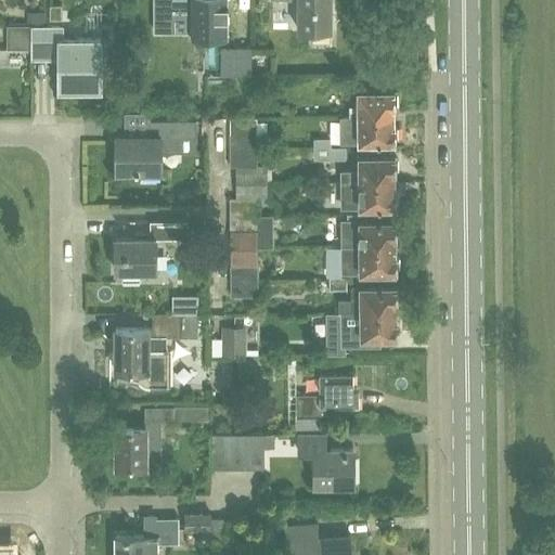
[(153,0),(154,33),(192,33),(192,35),(228,35),(228,16),(230,16),(230,15),(229,15),(229,5),(230,5),(230,4),(228,4),(227,0),(153,0)]
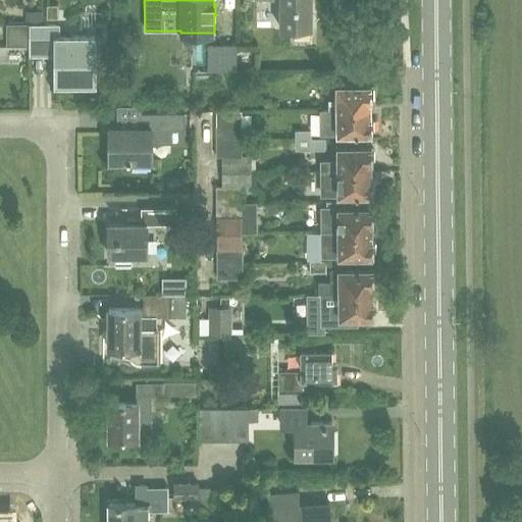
[(279,0),(280,27),(311,27),(311,0),(279,0)]
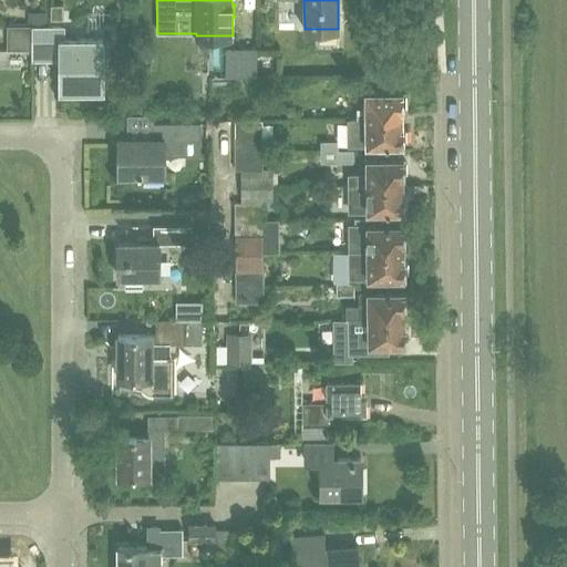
[(28,12),(28,26),(31,26),(47,26),(47,12),(28,12)]
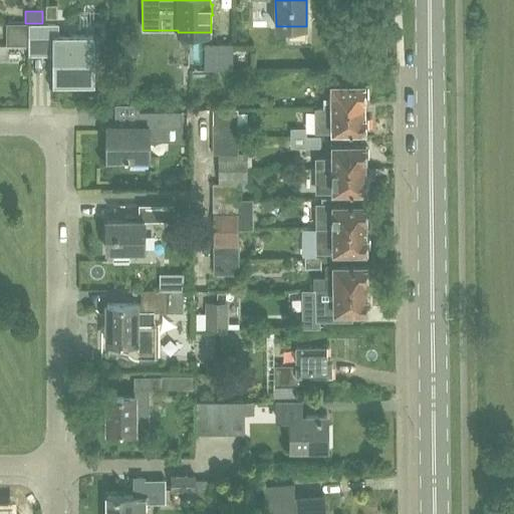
[(25,24),(6,23),(6,45),(28,45),(28,23),(25,23),(25,24)]
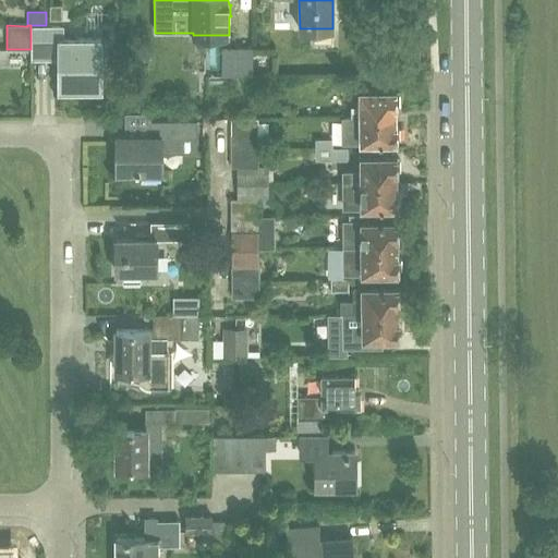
[(102,37),(63,38),(62,26),(46,26),(46,25),(31,25),(31,49),(31,60),(58,59),(58,92),(102,92),(102,37)]
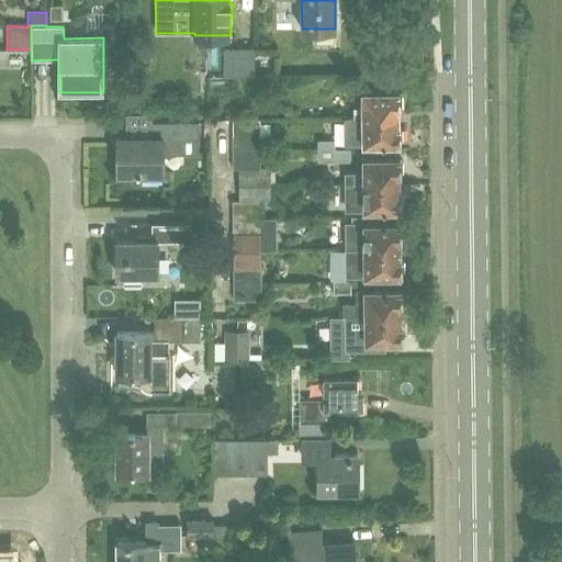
[(238,76),(255,76),(255,46),(228,46),(228,58),(238,58),(238,76)]
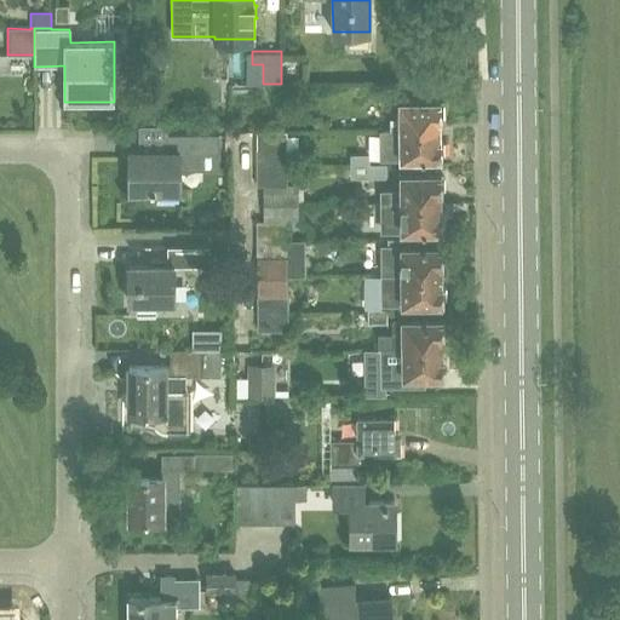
[(390,125),(390,130),(440,128),(438,118),(440,118),(442,115),(442,104),(440,103),(440,101),(417,101),(417,82),(399,82),(399,101),(400,101),(400,118),(400,125),(390,125)]
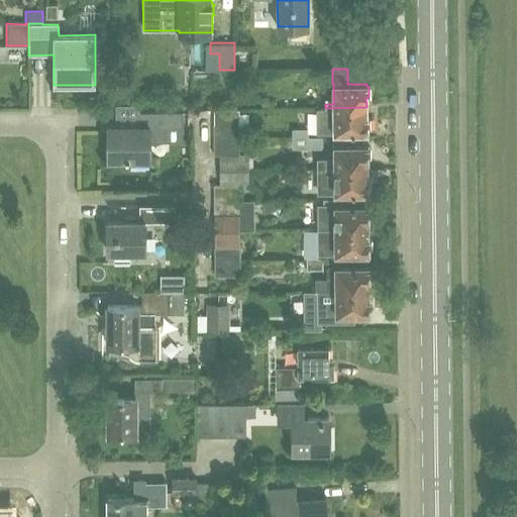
[(325,108),(317,108),(317,128),(317,132),(321,132),(334,132),(367,131),(367,129),(368,129),(370,127),(370,118),(368,117),(367,117),(367,107),(325,108)]
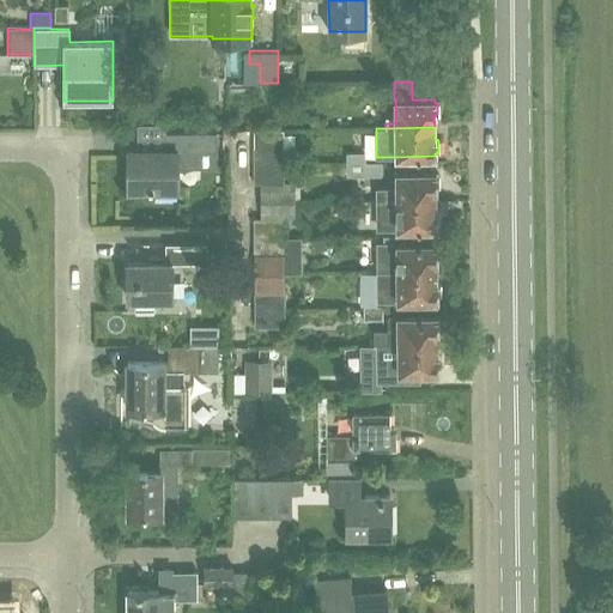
[(126,151),(126,188),(178,189),(178,168),(195,168),(195,167),(196,150),(217,150),(217,133),(165,133),(165,140),(164,150),(138,150),(126,150),(126,151)]
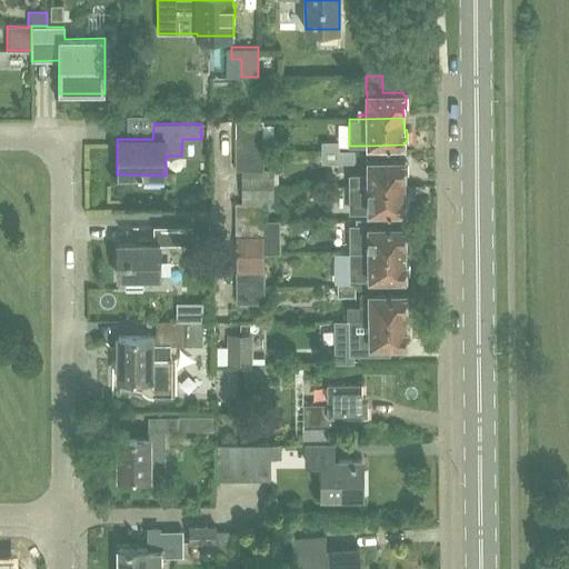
[(283,153),(285,127),(272,127),(271,152),(283,153)]
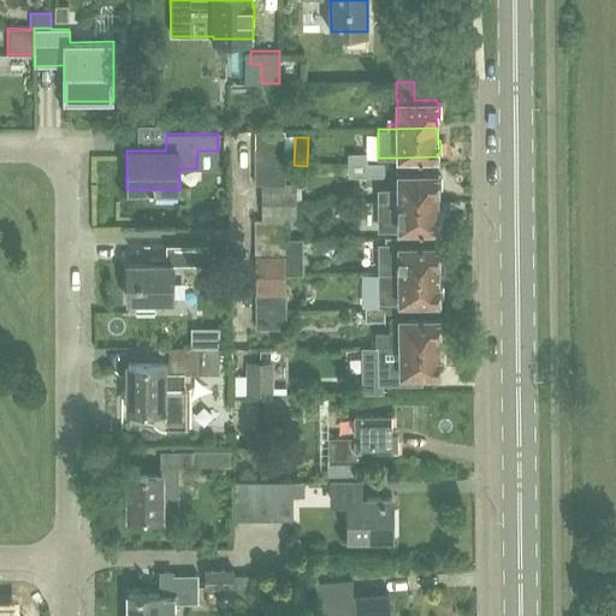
[(254,149),(254,166),(255,166),(285,166),(285,153),(285,149),(285,147),(254,147),(254,149)]
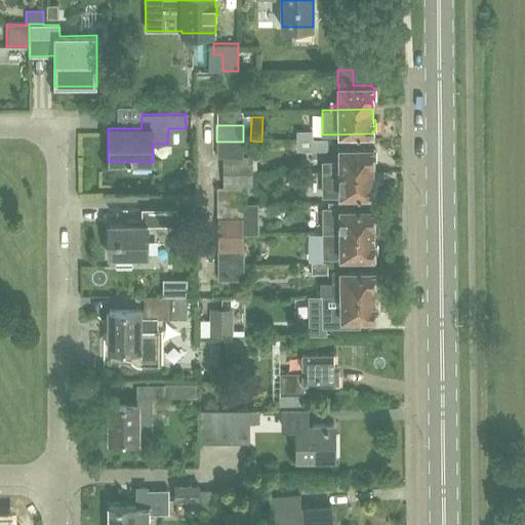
[(326,140),(326,138),(313,138),(313,130),(296,130),(296,140),(326,140)]
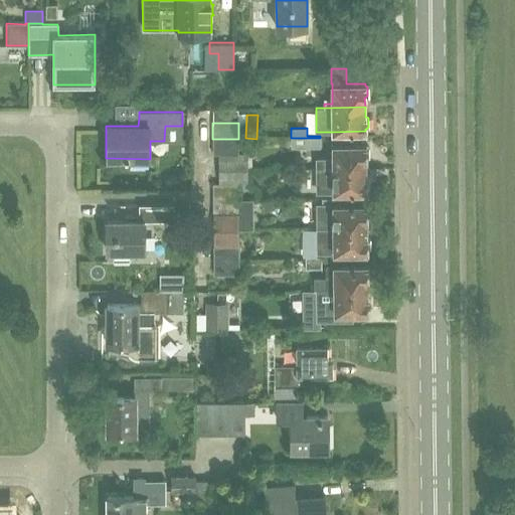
[(320,148),(320,138),(291,138),(291,148),(320,148)]
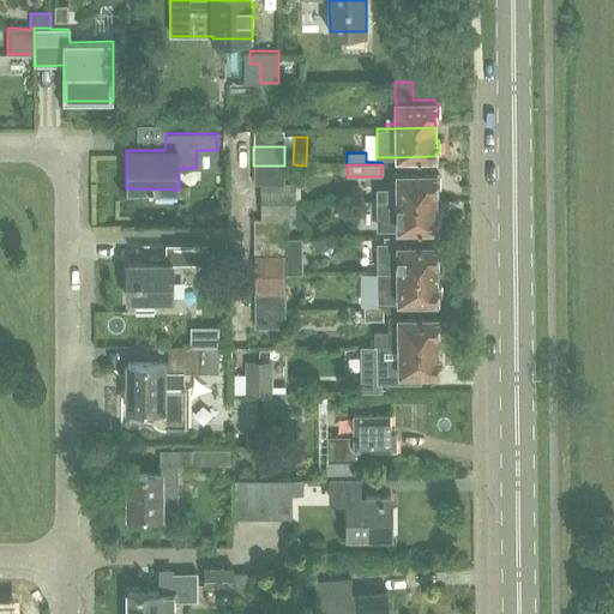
[(253,166),(253,184),(284,184),(284,167),(284,166),(254,166),(253,166)]
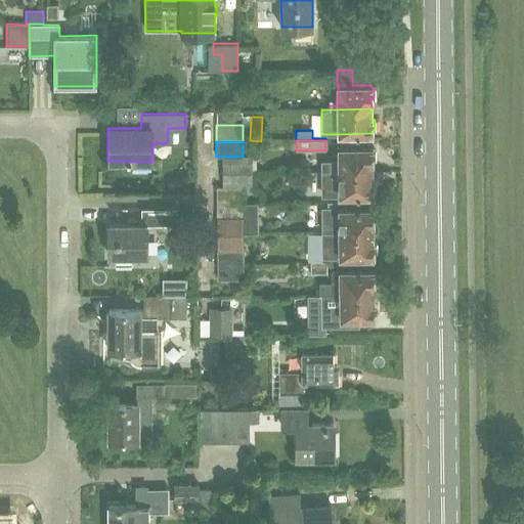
[(339,146),(339,161),(321,161),(321,172),(372,171),(372,161),(373,161),(373,148),(372,148),(372,146),(339,146)]
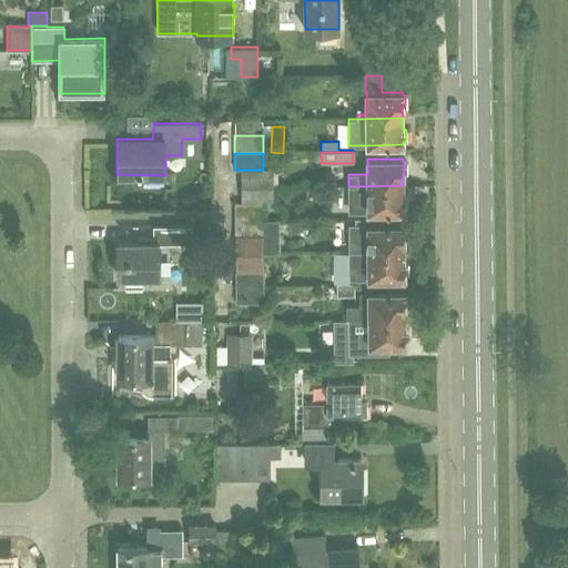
[(403,195),(403,185),(348,186),(348,212),(404,211),(404,209),(405,209),(404,195),(403,195)]
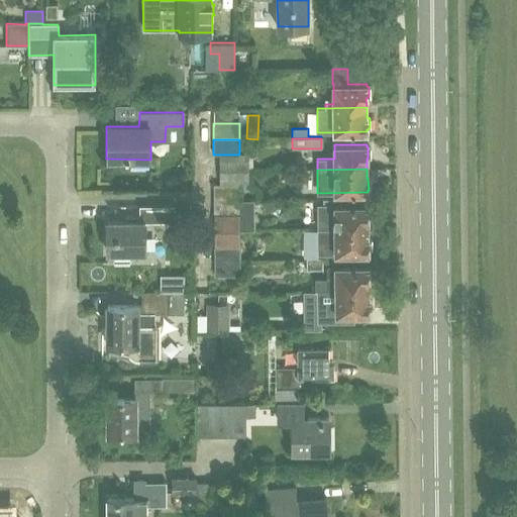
[(214,185),(214,200),(215,200),(239,200),(239,184),(214,185)]
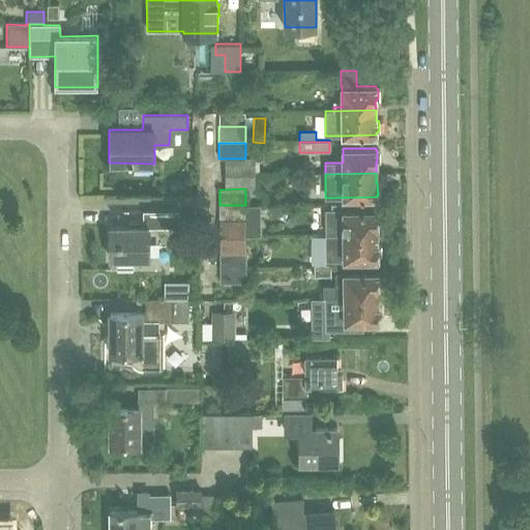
[(377,210),(343,210),(343,204),(331,204),(331,209),(325,209),(325,236),(377,236),(377,225),(378,225),(378,212),(377,212),(377,210)]
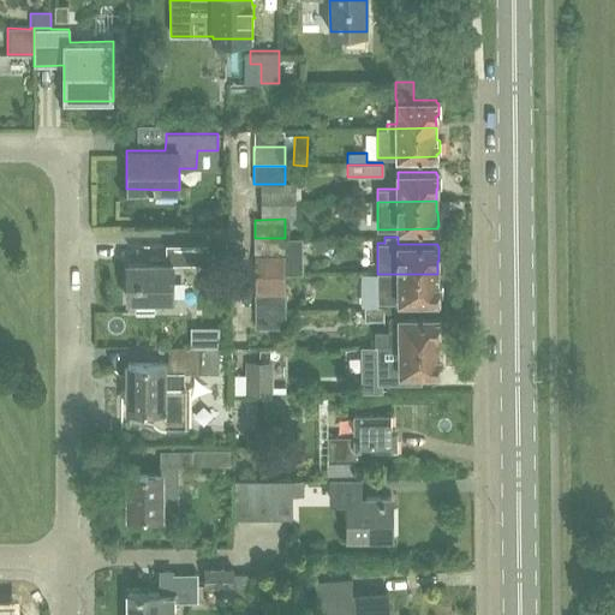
[(255,238),(255,255),(285,254),(285,238),(256,238),(255,238)]
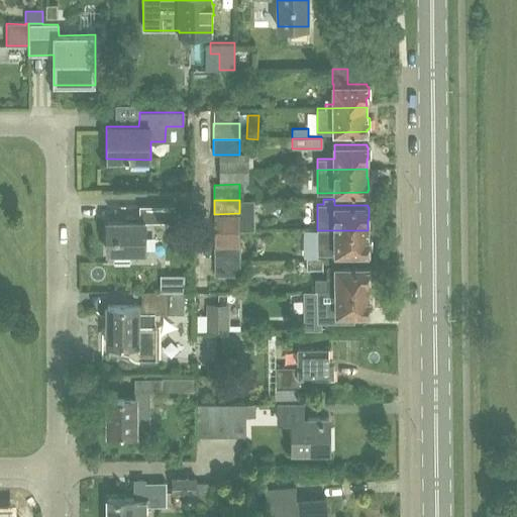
[(145,252),(145,221),(166,221),(167,205),(141,205),(141,221),(106,221),(106,252),(112,252),(112,263),(130,263),(130,252),(145,252)]
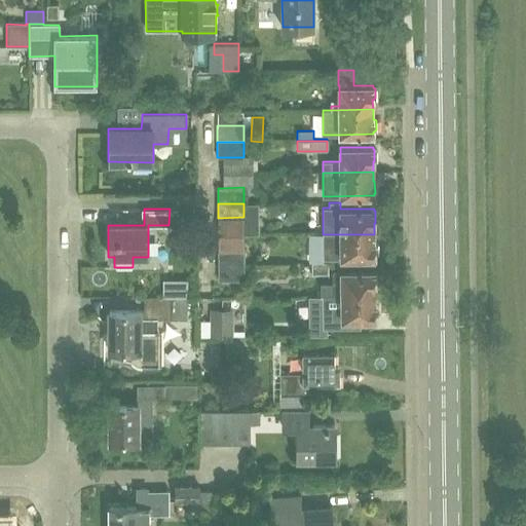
[(189,247),(197,247),(197,235),(189,234),(189,247)]
